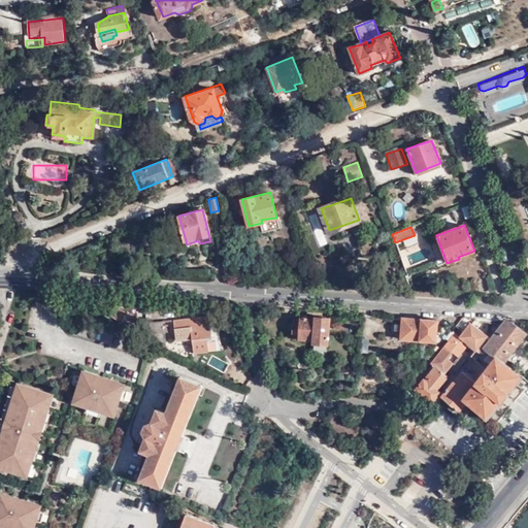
[(195,354),(209,352),(208,343),(213,342),(210,317),(175,321),(177,341),(194,339),(195,354)]
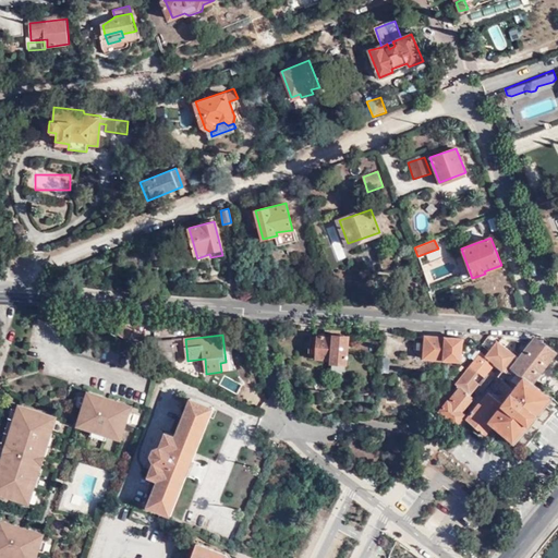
[(332,363),(347,364),(348,364),(350,338),(335,337),(335,338),(319,337),(319,339),(312,338),(311,356),(318,356),(318,359),(332,361),(332,363)]
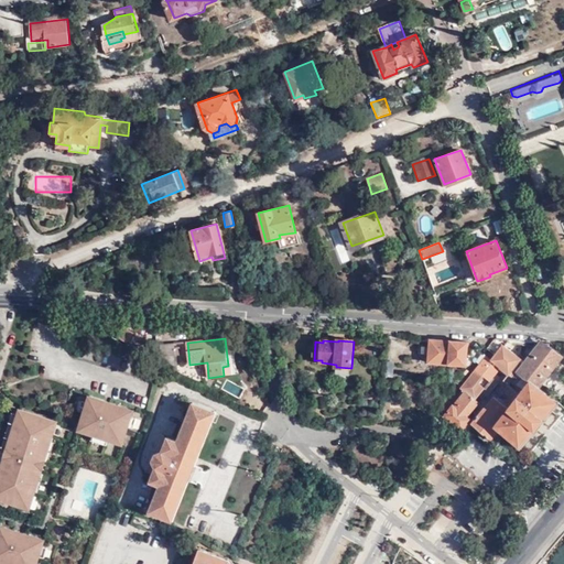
[(469,345),(432,343),(422,342),(421,356),(431,356),(430,365),(468,367),(469,345)]
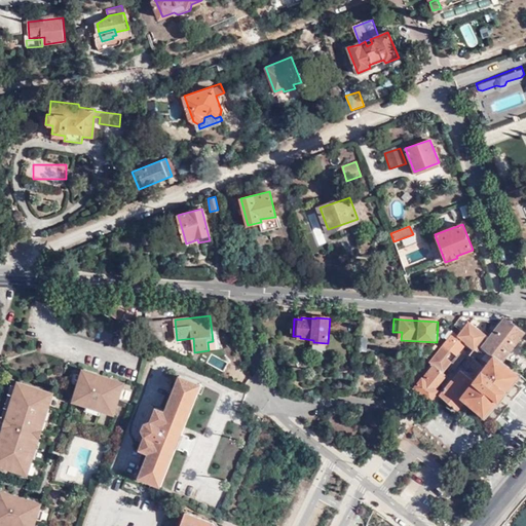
[(461,322),(457,326),(463,331),(459,336),(459,337),(467,344),(476,350),(467,361),(473,365),(476,362),(484,351),(482,349),(491,338),(476,326),(477,318),(462,318),(460,321),(461,322)]
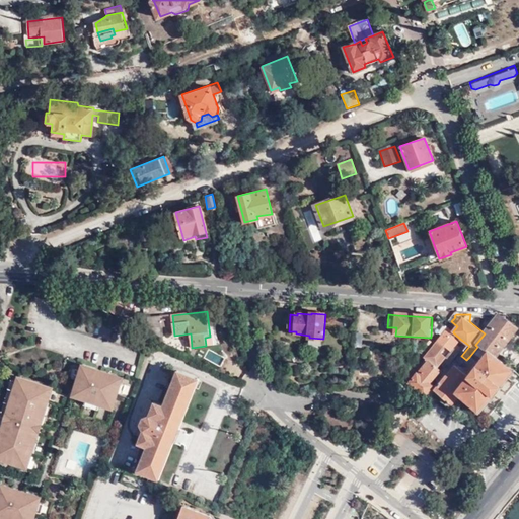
[(161,316),(148,317),(150,332),(162,330),(161,316)]
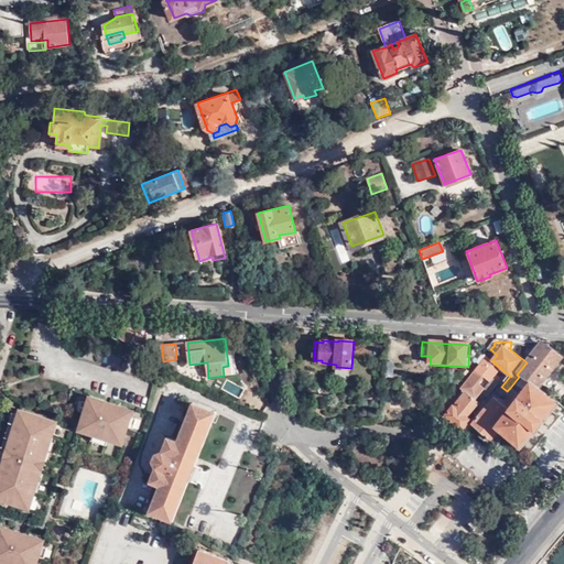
[(563,365),(563,354),(560,358),(545,346),(542,345),(527,362),(517,375),(519,377),(529,384),(532,381),(541,389),(563,364),(563,365)]
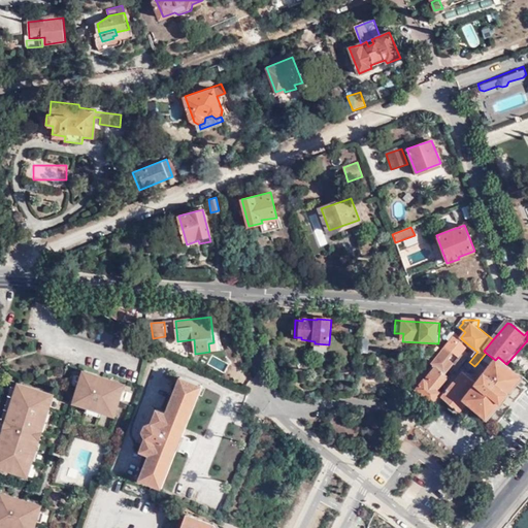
[(446,374),(469,345),(461,338),(461,337),(458,334),(432,364),(436,368),(446,374)]
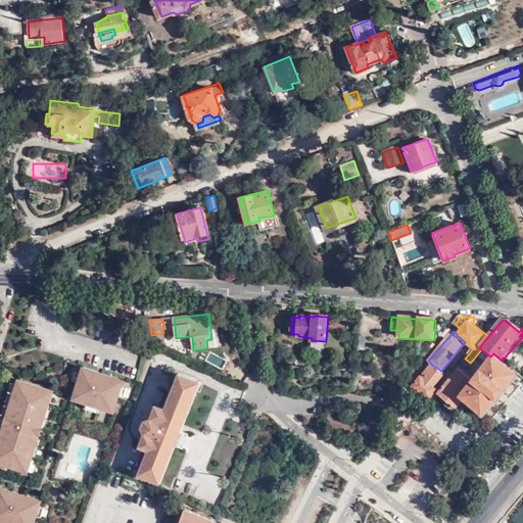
[(206,340),(207,348),(216,348),(215,339),(211,339),(206,340)]
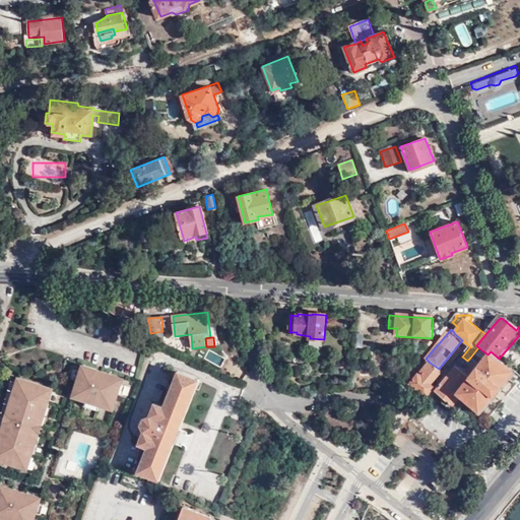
[(516,374),(499,359),(491,351),(488,354),(478,347),(470,358),(479,366),(468,379),(458,371),(455,368),(448,377),(437,390),(436,391),(453,406),(459,398),(480,415),(516,374)]
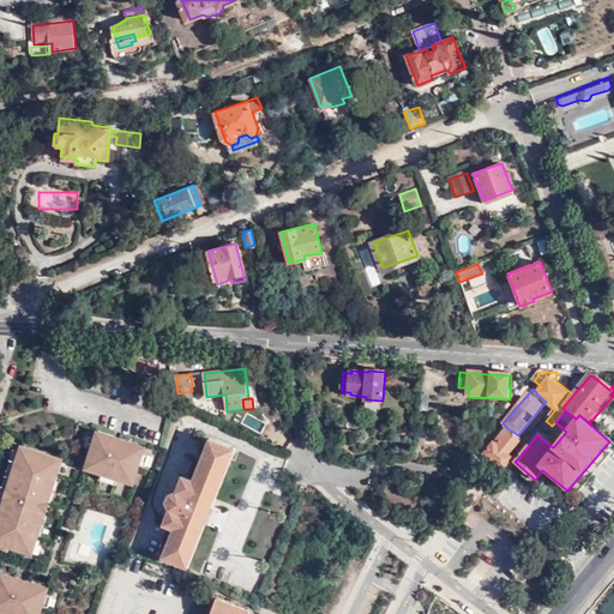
[(108,455),(114,434),(97,428),(95,435),(91,446),(86,461),(103,467),(102,471),(118,476),(120,471),(136,476),(140,461),(144,451),(146,444),(131,439),(124,459),(108,455)]
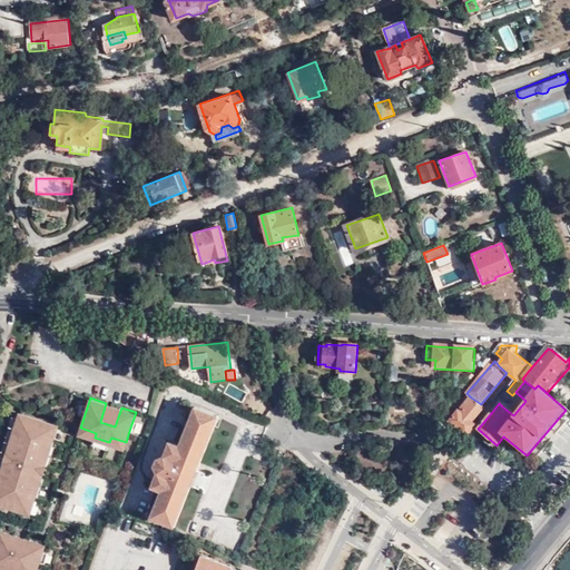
[(472,423),(484,408),(481,404),(471,397),(460,411),(458,411),(450,421),(467,435),(475,425),(472,423)]
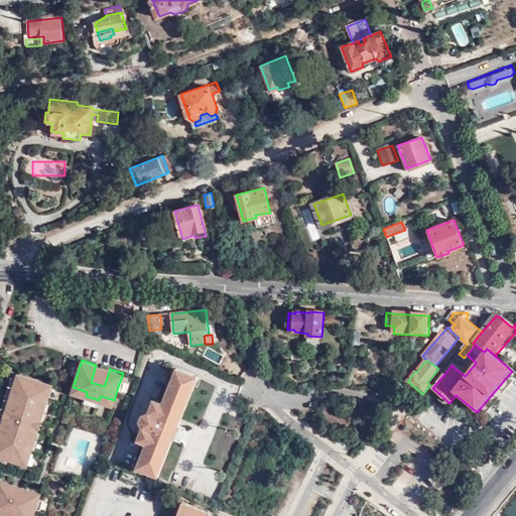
[(110,369),(96,365),(91,382),(104,386),(110,369)]
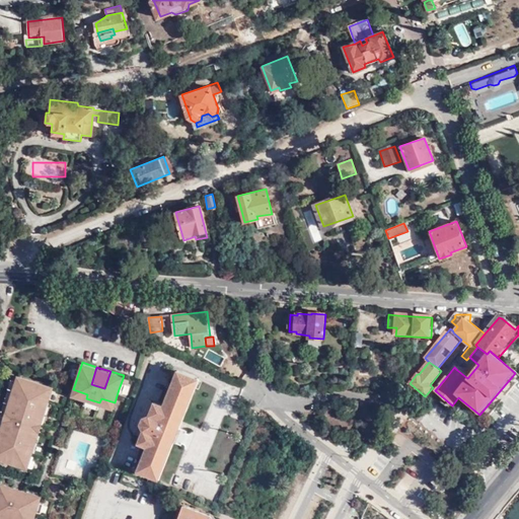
[(199,378),(178,370),(164,405),(155,401),(150,415),(144,418),(141,425),(144,430),(139,444),(148,448),(139,472),(160,480),(199,378)]
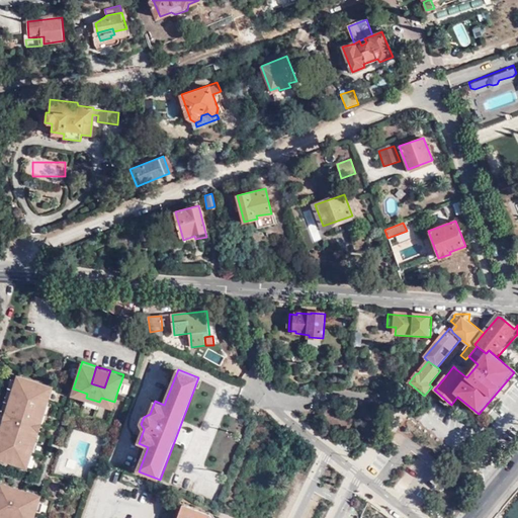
[(40,411),(45,398),(50,383),(18,374),(16,379),(14,387),(9,401),(7,410),(4,419),(1,429),(0,431),(0,458),(22,465),(27,451),(31,438),(34,429),(37,420),(40,411)]
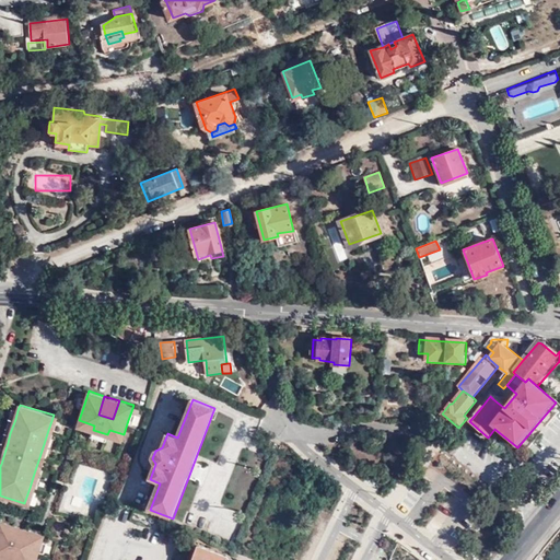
[(58,417),(54,415),(48,430),(54,431),(58,417)]
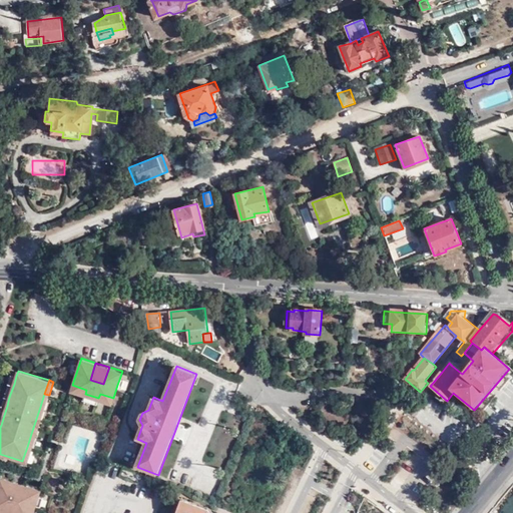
[(9,397),(14,384),(9,382),(4,396),(9,397)]
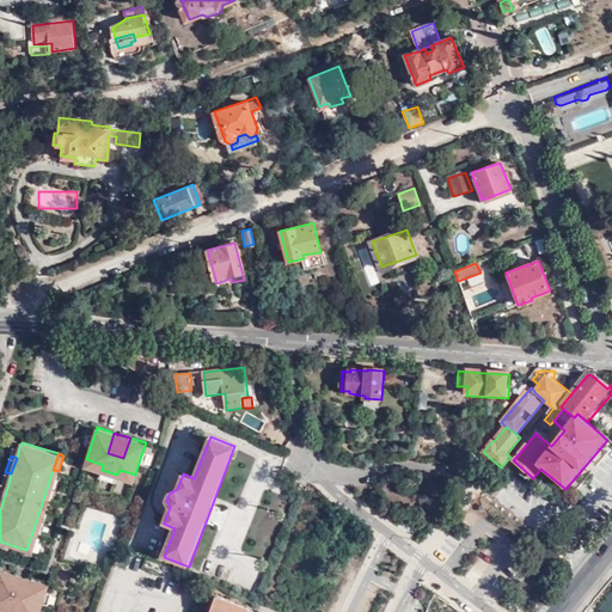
[(85,464),(102,470),(103,465),(86,459),(85,464)]
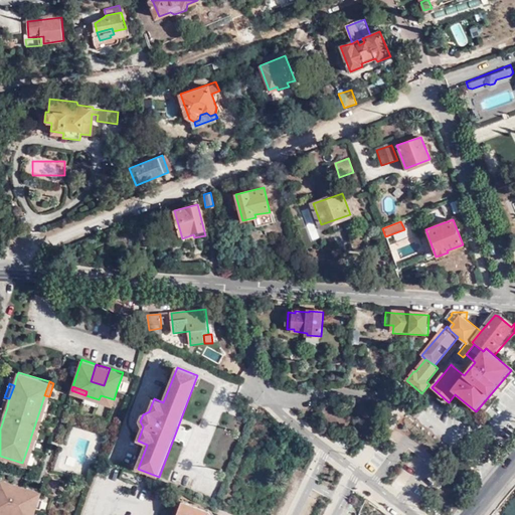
[(44,410),(49,396),(44,395),(40,408),(44,410)]
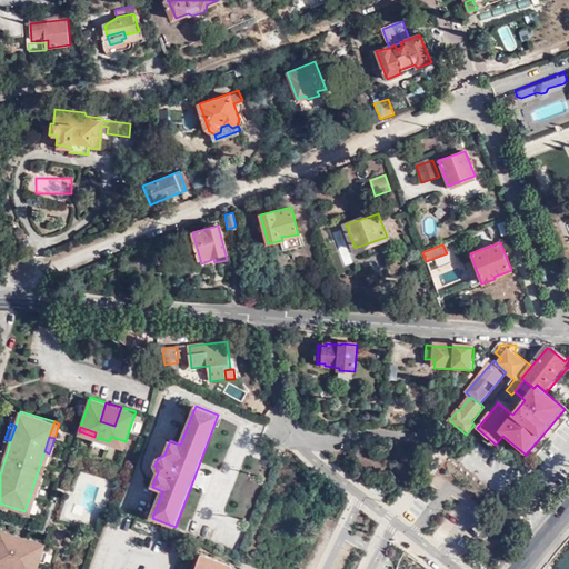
[(108,447),(109,441),(95,437),(92,442),(108,447)]
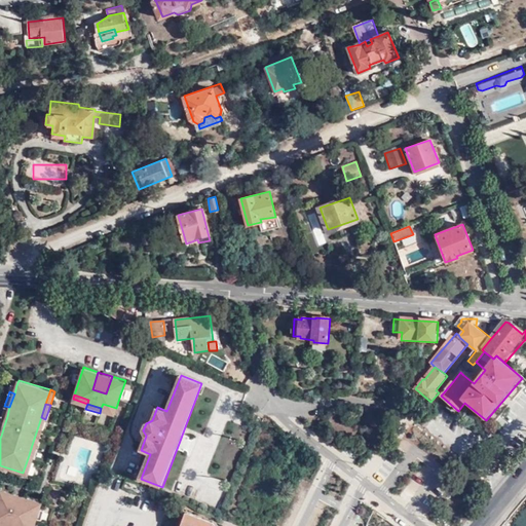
[(115,413),(116,408),(103,404),(101,408),(115,413)]
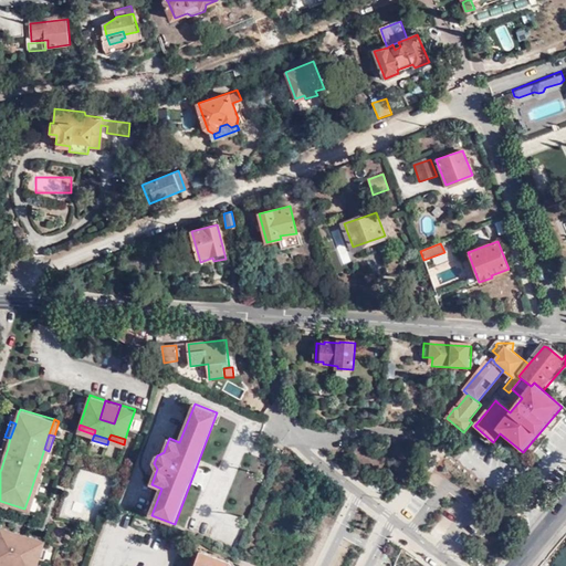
[(34,495),(40,481),(34,479),(30,493),(34,495)]
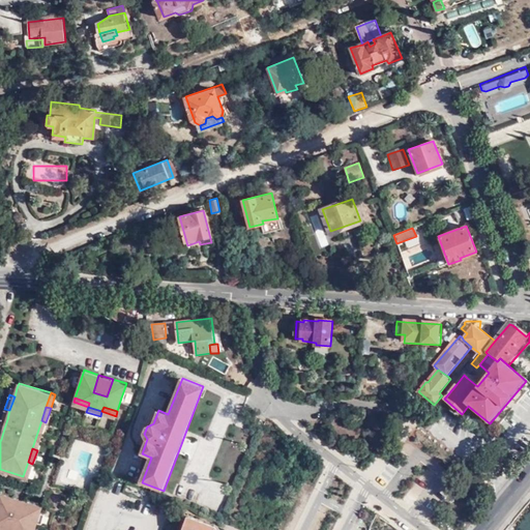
[(28,478),(32,464),(28,462),(23,476),(28,478)]
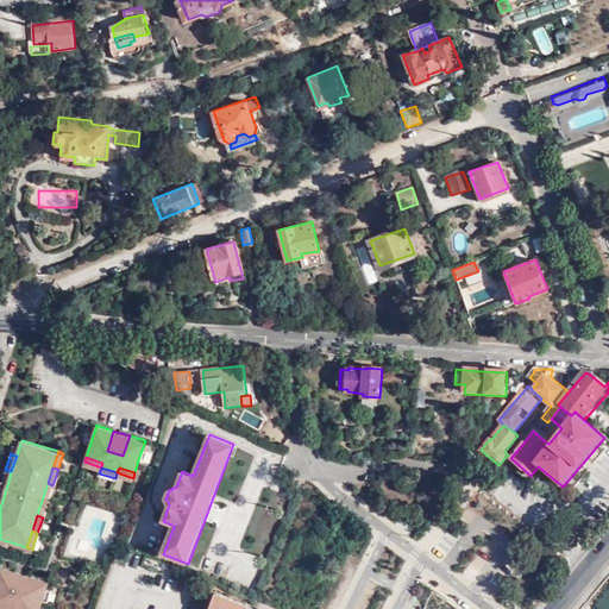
[(48,582),(32,577),(25,597),(10,592),(17,572),(0,566),(0,602),(5,604),(4,608),(5,608),(22,608),(38,608),(42,600),(45,588),(48,582)]
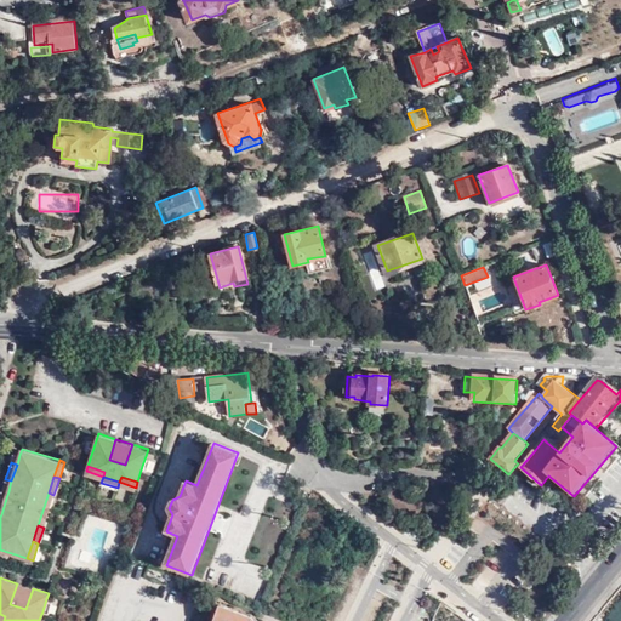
[(33,588),(17,584),(10,604),(26,609),(33,588)]
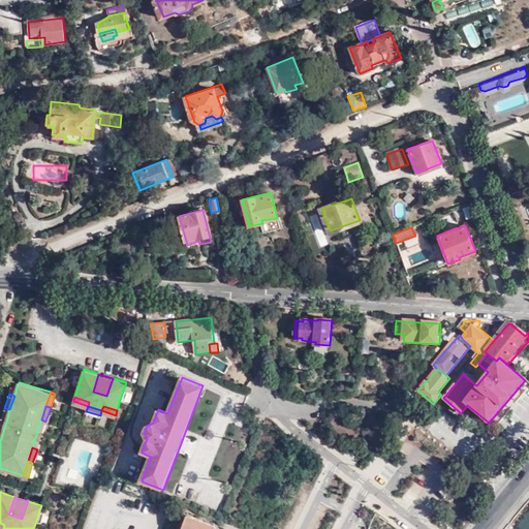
[(218,528),(216,526),(187,516),(182,528),(218,528)]
